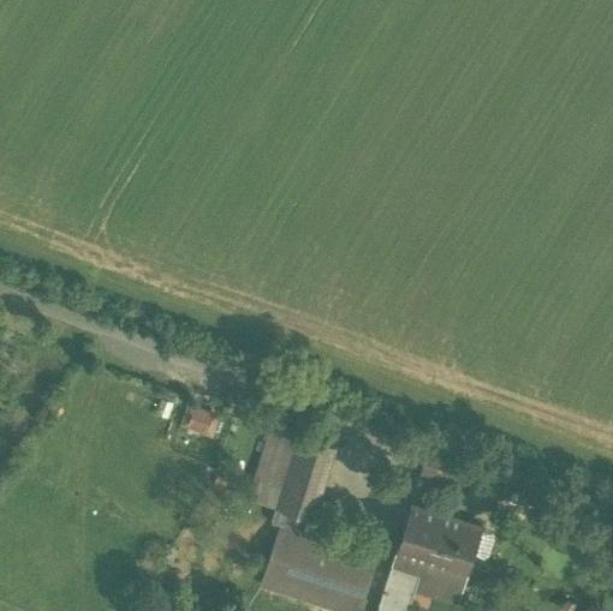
[(215,419),(188,409),(182,425),(209,436),(215,419)]
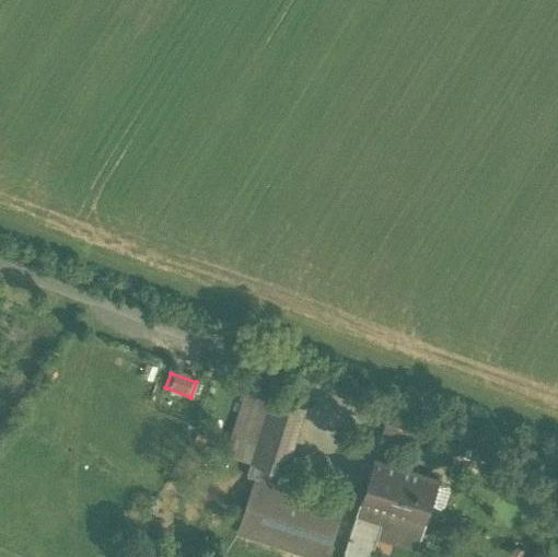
[(303,409),(246,391),(225,455),(251,464),(245,478),(254,482),(255,480),(278,488),(303,409)]
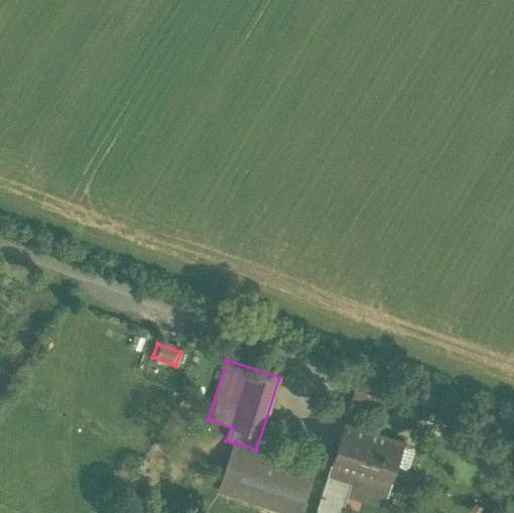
[(385,390),(359,381),(356,388),(352,400),(379,409),(385,390)]
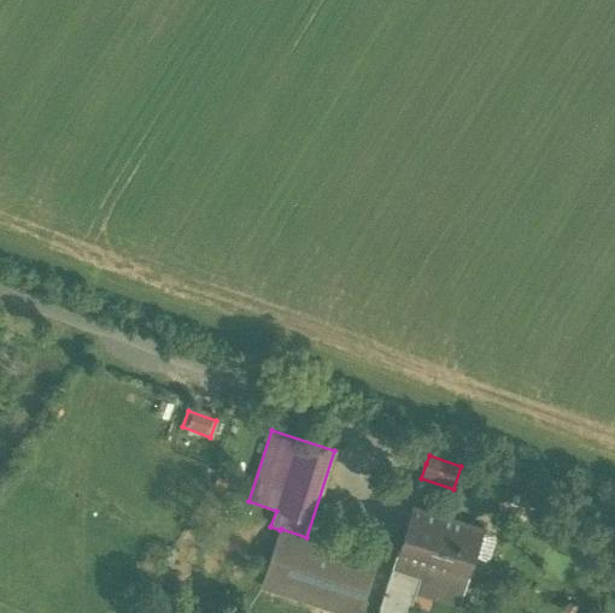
[(481,529),(413,507),(378,612),(400,612),(408,591),(457,607),(481,529)]
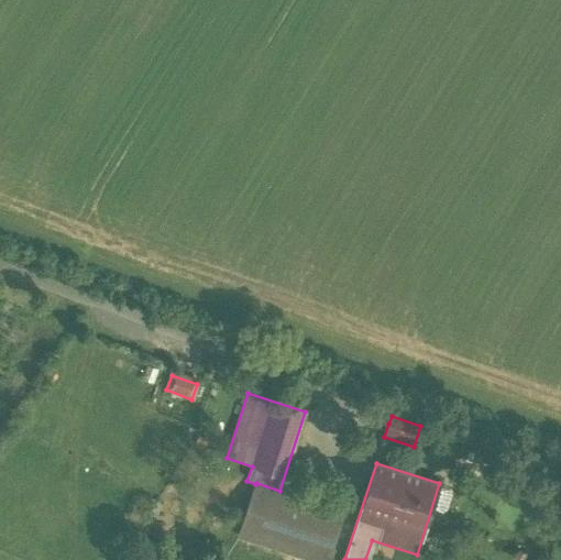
[(256,483),(255,484),(238,538),(305,559),(326,559),(342,512),(279,491),(256,483)]
